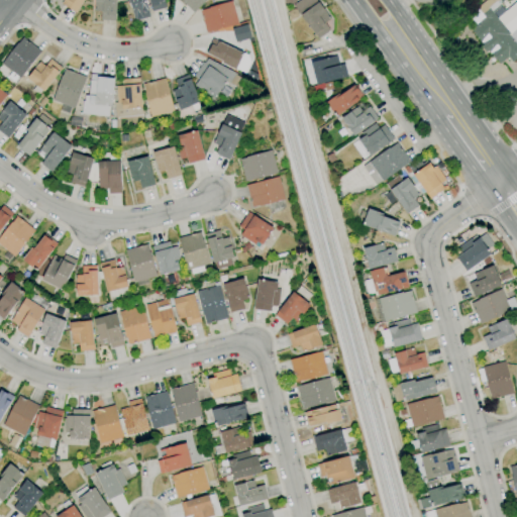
[(84,0),(76,13),(61,4),(63,0),(84,0)]
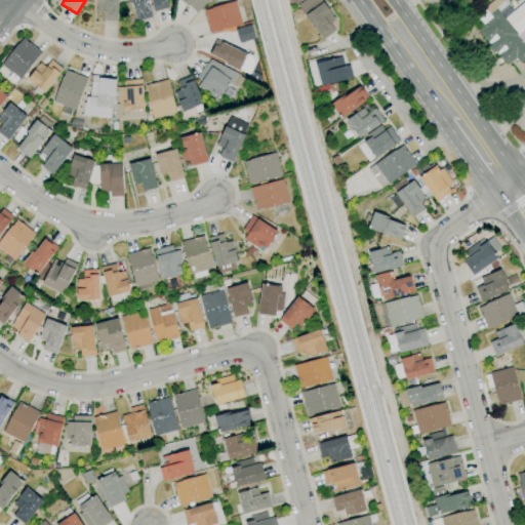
[(118,0),(117,22),(103,21),(103,12),(95,11),(95,0),(118,0)]
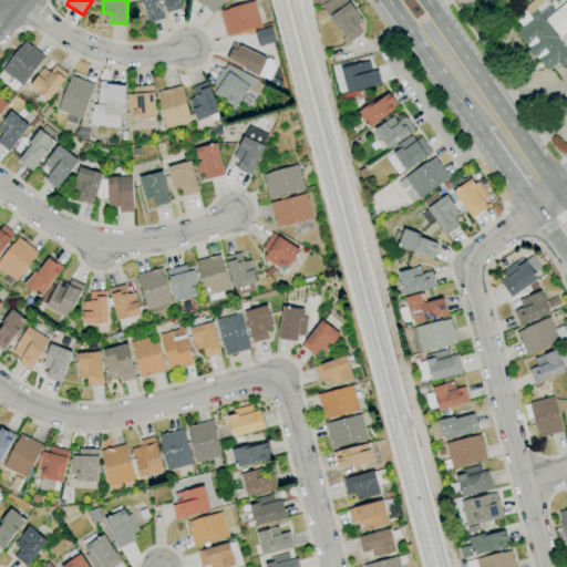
[(148,22),(143,3),(141,3),(140,0),(158,0),(164,19),(148,22)]
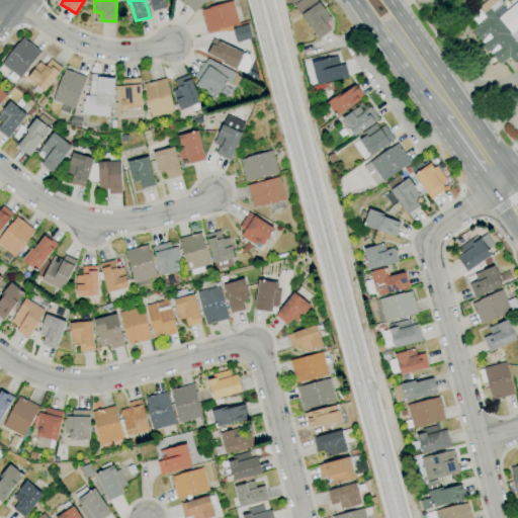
[(152,11),(149,0),(164,0),(166,8),(152,11)]
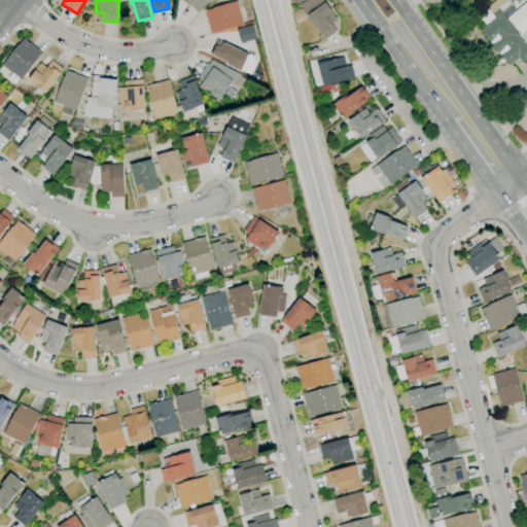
[(210,0),(197,13),(183,0),(210,0)]
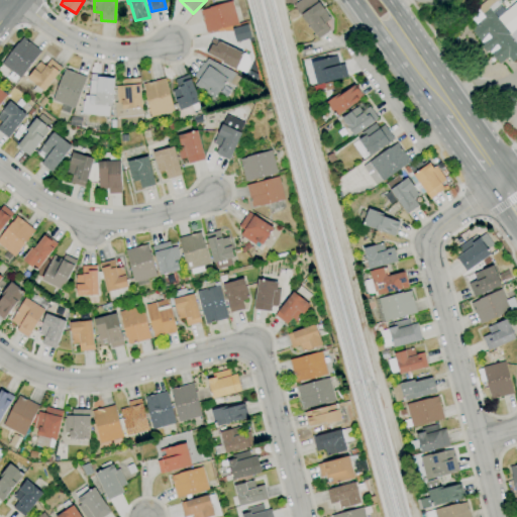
[(318,38),(301,15),(300,15),(293,5),(299,0),(316,0),(330,19),(324,23),(329,30),(318,38)]
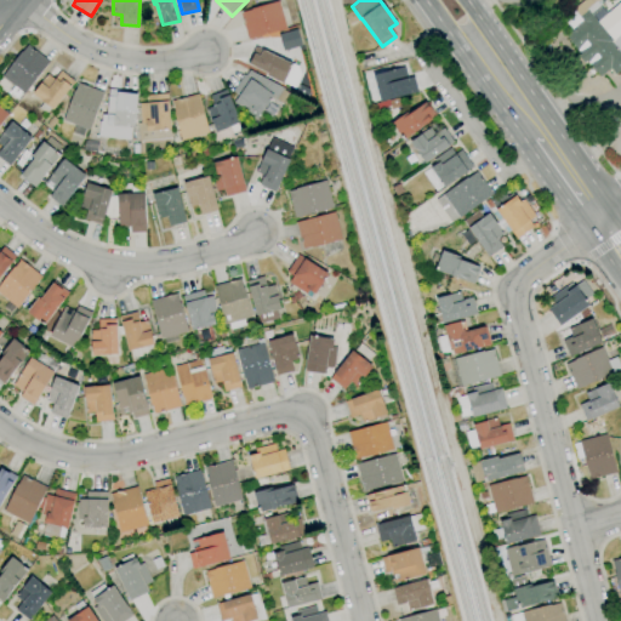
[(620,69),(615,75),(610,69),(607,72),(599,78),(574,49),(575,47),(565,36),(582,22),(573,10),(584,0),(603,0),(598,4),(603,9),(593,17),(613,40),(611,43),(620,53),(620,69)]
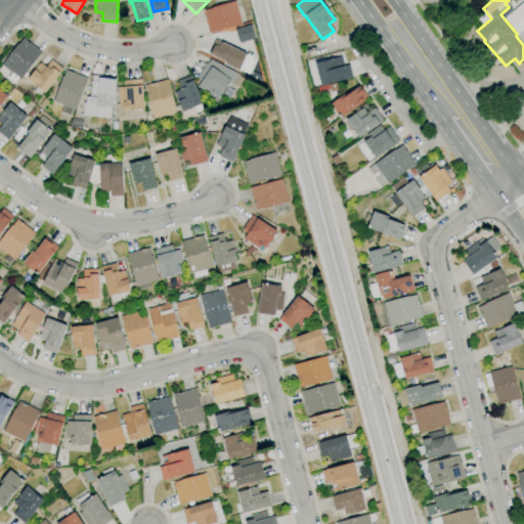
[(209,34),(203,11),(234,1),(242,24),(209,34)]
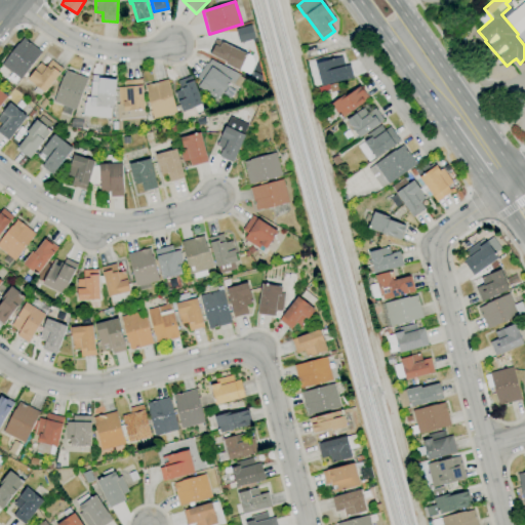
[(238,43),(253,38),(249,25),(234,30),(238,43)]
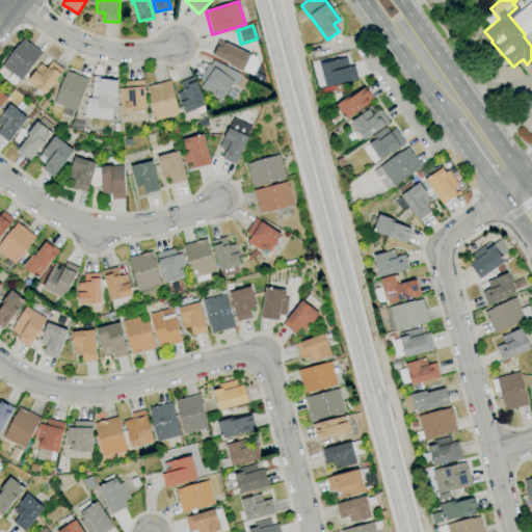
[(15,84),(7,79),(11,74),(1,65),(18,44),(19,45),(24,38),(42,53),(20,80),(19,79),(15,84)]
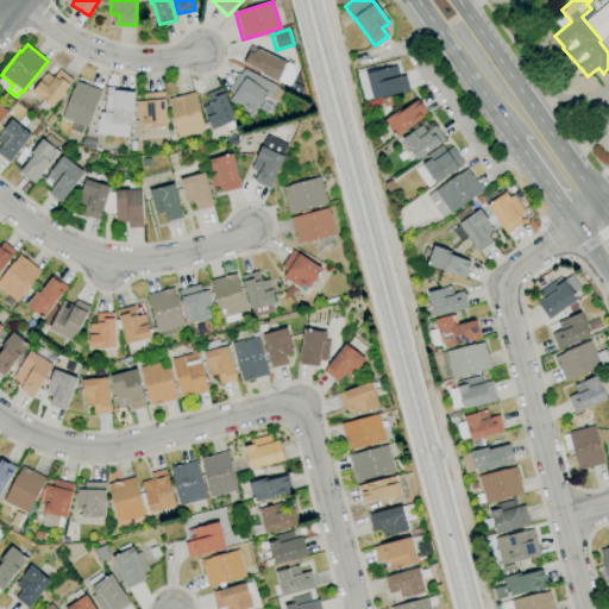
[(277,82),(261,74),(262,71),(242,62),(250,45),(257,49),(287,62),(277,82)]
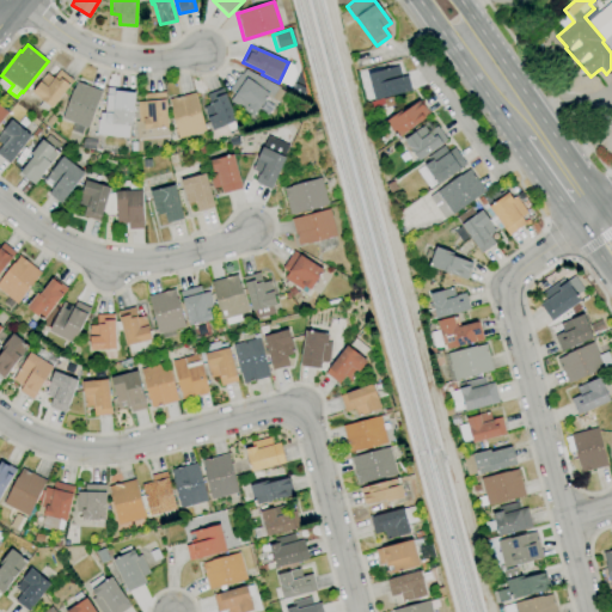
[(385,108),(383,98),(374,101),(367,74),(399,66),(403,79),(408,77),(411,91),(393,96),(396,105),(385,108)]
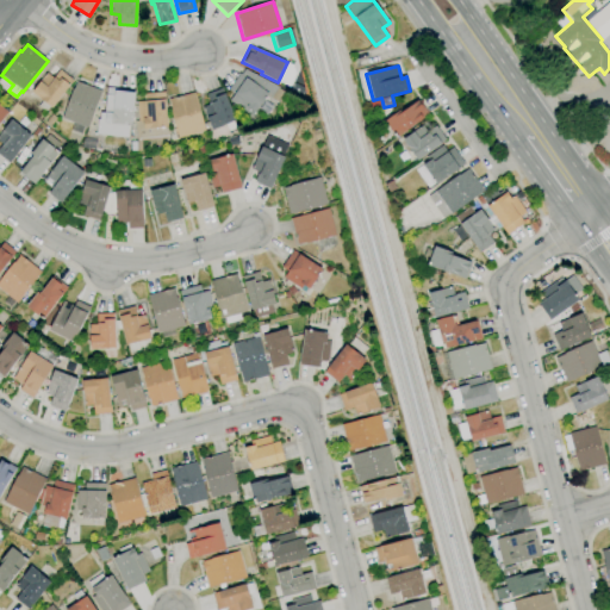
[(255,112),(249,109),(246,112),(229,100),(234,94),(228,89),(240,73),(242,74),(246,69),(279,87),(279,88),(284,92),(284,93),(288,97),(284,105),(278,101),(277,103),(267,95),(255,112)]
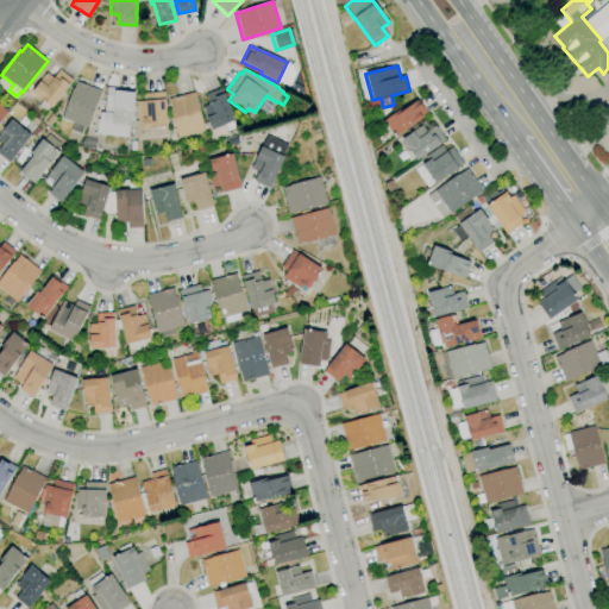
[(45,112),(38,106),(42,101),(31,93),(39,83),(38,82),(46,73),(54,77),(60,70),(73,80),(51,107),(50,106),(45,112)]
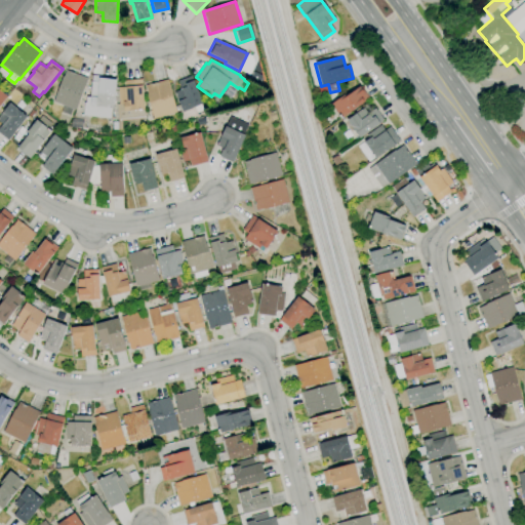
[(76,110),(53,102),(65,70),(87,78),(76,110)]
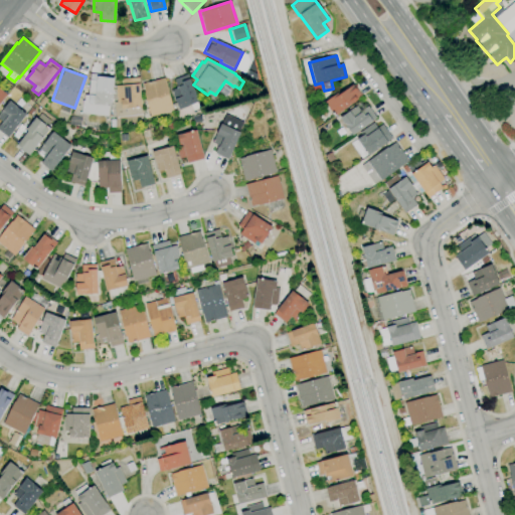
[(82,102),(83,102),(84,95),(88,96),(90,80),(96,80),(97,74),(114,76),(111,106),(109,106),(108,117),(80,114),(82,102)]
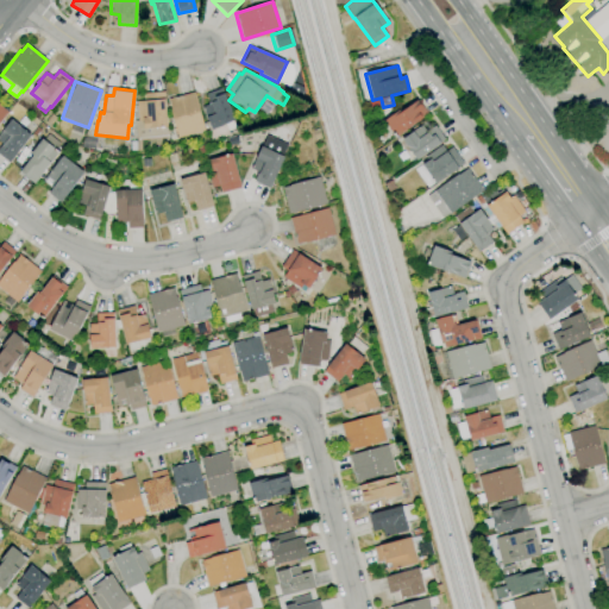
[(228,130),(226,124),(212,130),(207,119),(206,119),(202,107),(208,105),(207,101),(208,101),(206,94),(223,88),(236,120),(233,121),(236,127),(228,130)]
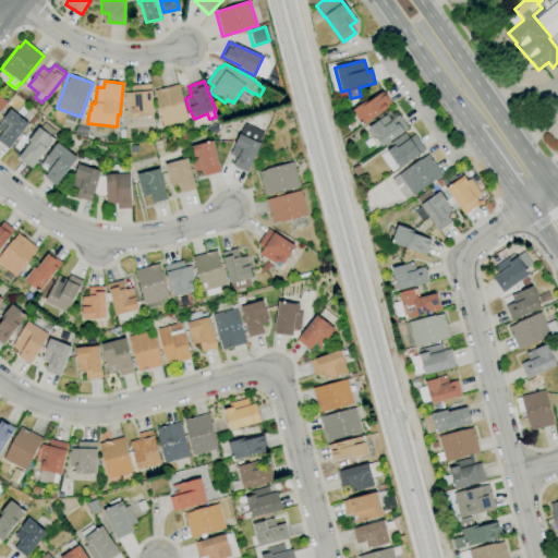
[(124,129),(123,111),(126,110),(125,93),(132,93),(132,85),(150,84),(154,126),(124,129)]
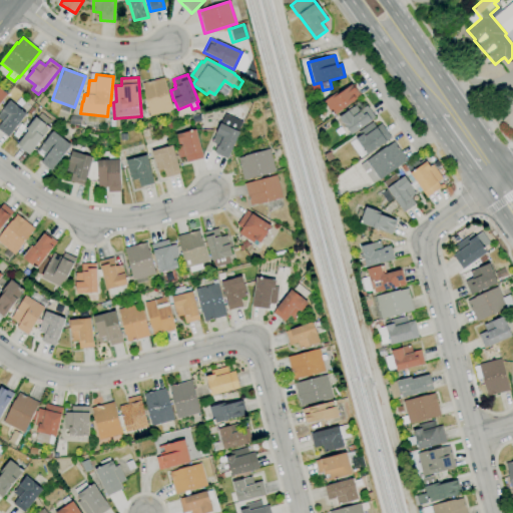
[(149,116),(148,113),(147,113),(146,108),(148,108),(141,83),(163,77),(172,110),(149,116)]
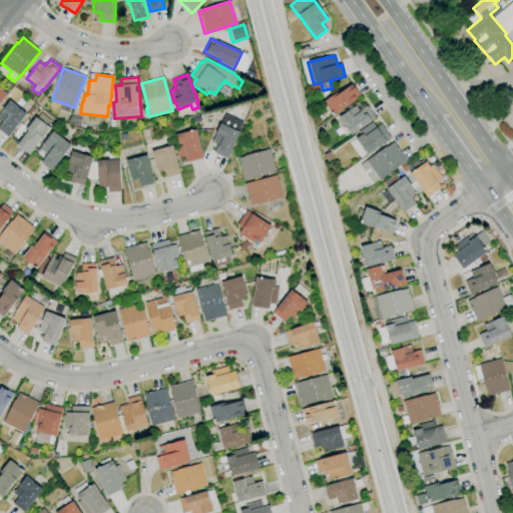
[(334,115),(324,102),(336,93),(338,95),(352,84),(361,95),(334,115)]
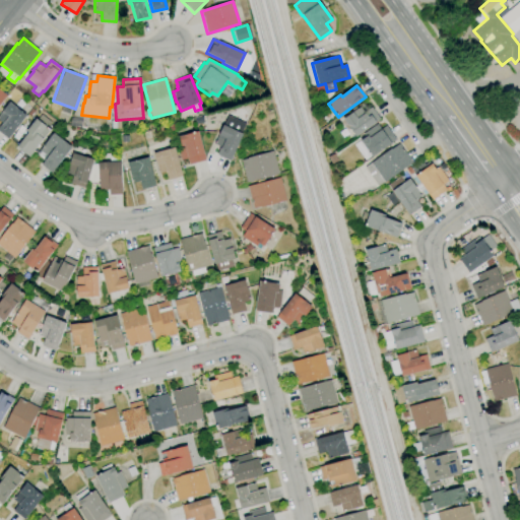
[(0,133),(0,124),(1,123),(0,122),(0,113),(9,102),(26,116),(7,139),(0,133)]
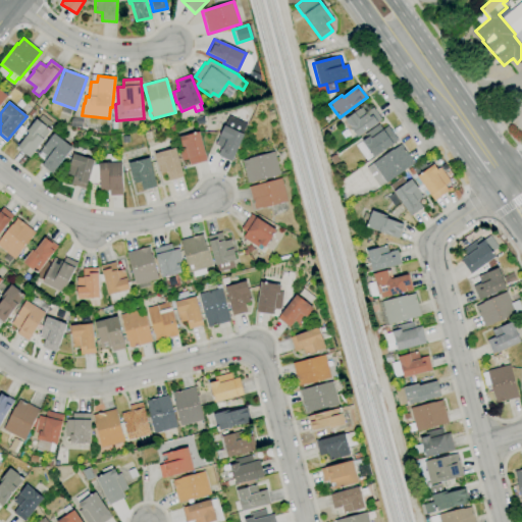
[(357,137),(345,120),(362,107),(366,113),(372,108),(380,120),(357,137)]
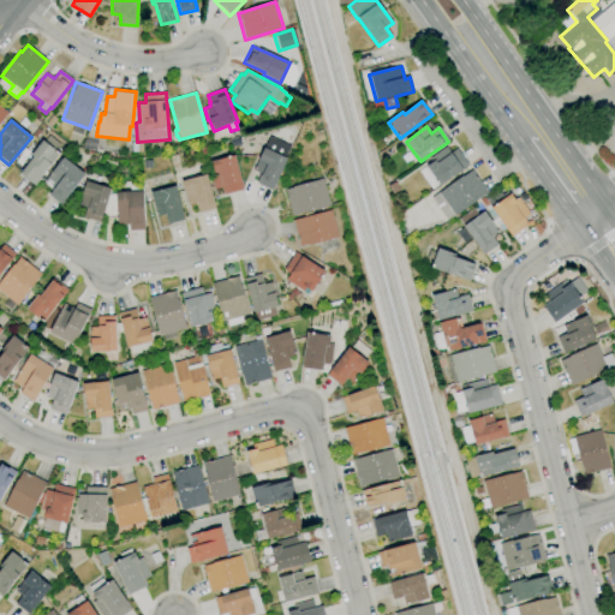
[(34,185),(19,173),(33,156),(31,155),(43,141),(45,142),(48,136),(60,145),(55,150),(59,154),(34,185)]
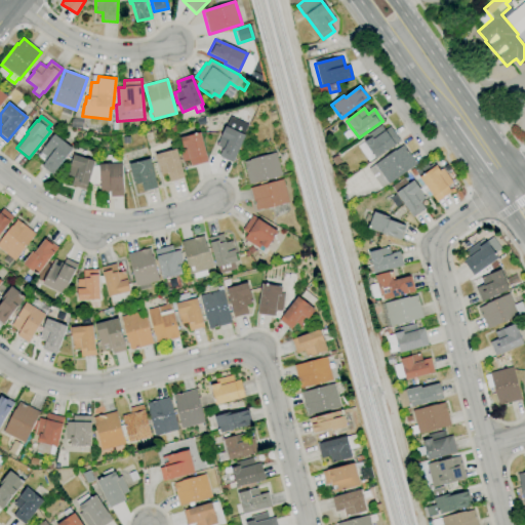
[(232,163),(218,157),(223,148),(216,145),(230,116),(248,125),(243,135),(244,135),(232,163)]
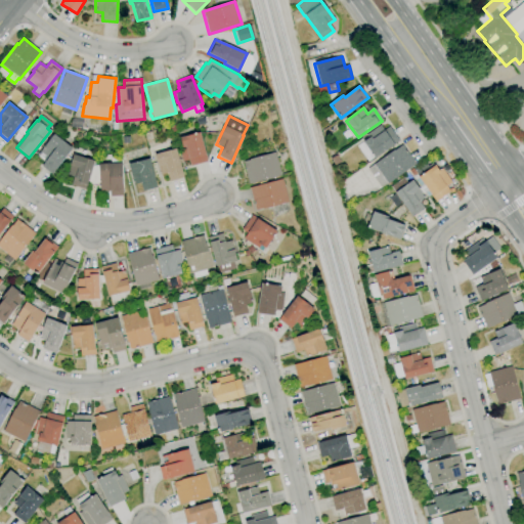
[(375,158),(374,158),(367,162),(357,146),(365,140),(363,136),(381,125),(384,130),(389,126),(399,140),(375,158)]
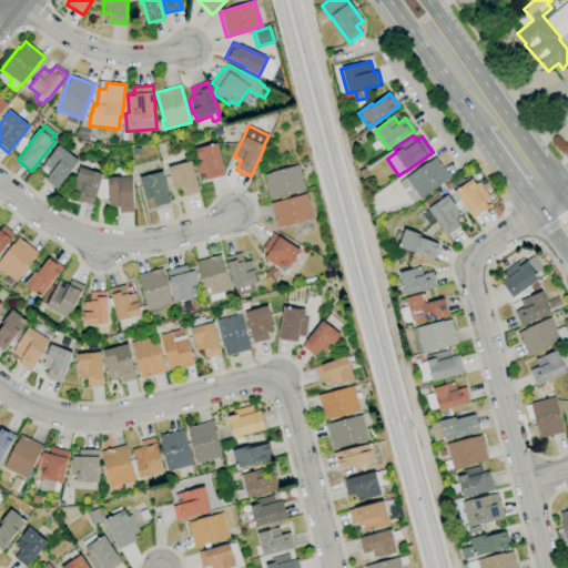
[(206,181),(204,173),(198,175),(192,156),(196,155),(195,149),(216,143),(224,175),(206,181)]
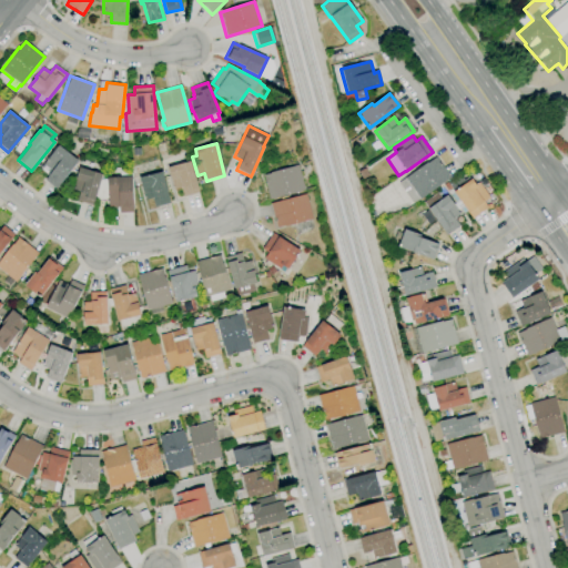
[(56,189),(44,180),(48,175),(40,169),(58,145),(78,160),(56,189)]
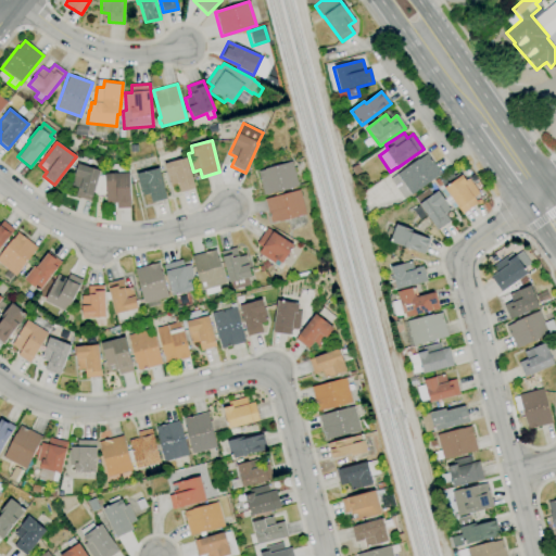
[(404,200),(390,179),(426,153),(441,174),(404,200)]
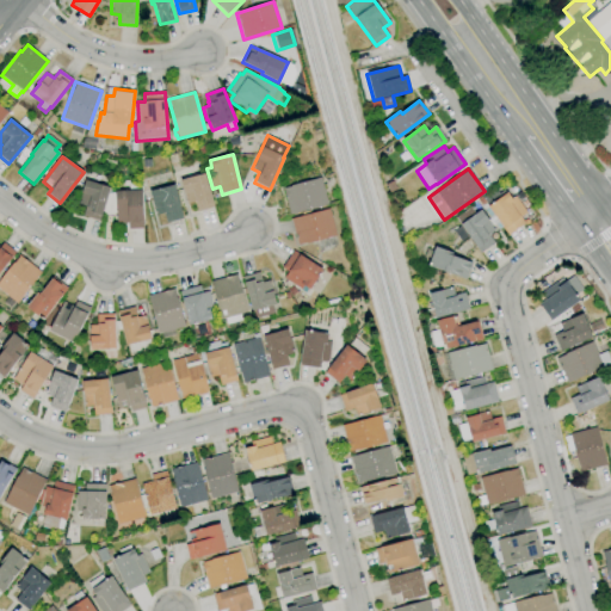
[(197,213),(195,202),(187,204),(186,198),(185,198),(180,180),(204,173),(214,208),(197,213)]
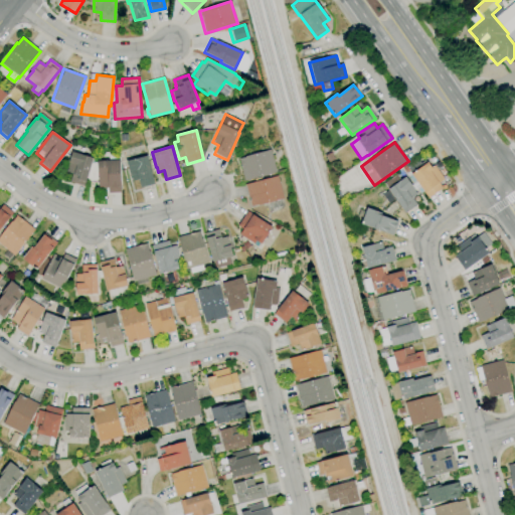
[(244,181),(238,158),(239,158),(239,159),(244,157),(270,149),(277,172),(244,181)]
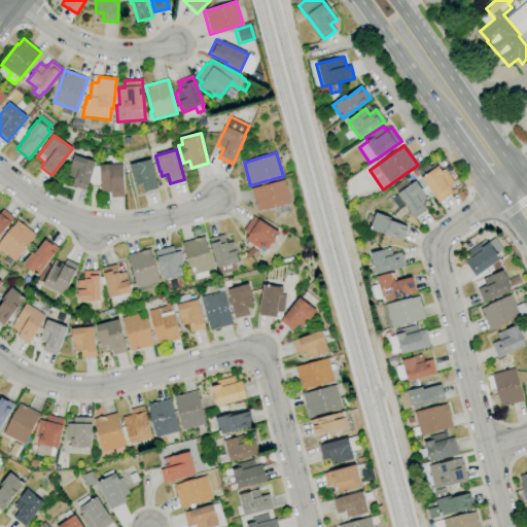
[(88,185),(85,190),(71,186),(73,178),(67,176),(70,167),(73,155),(95,162),(93,167),(88,185)]
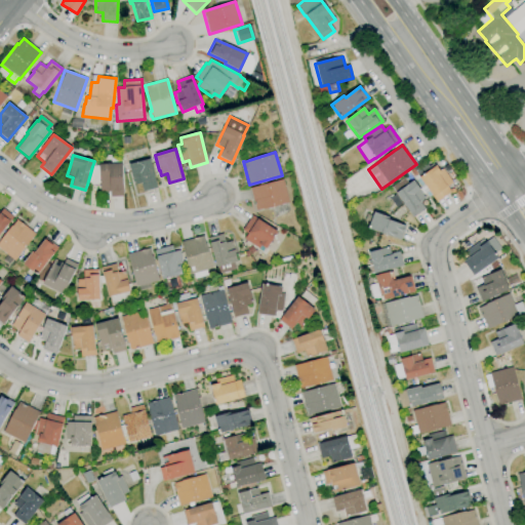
[(92,166),(98,166),(98,164),(111,164),(110,157),(122,157),(124,196),(110,197),(110,192),(99,192),(99,186),(97,186),(96,185),(87,185),(92,166)]
